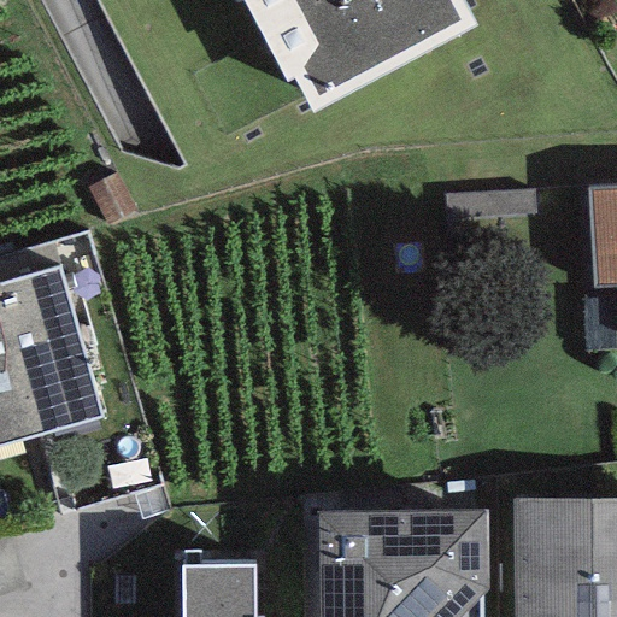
[(462,0),(245,0),(288,82),(294,78),(313,115),(477,28),(462,0)]
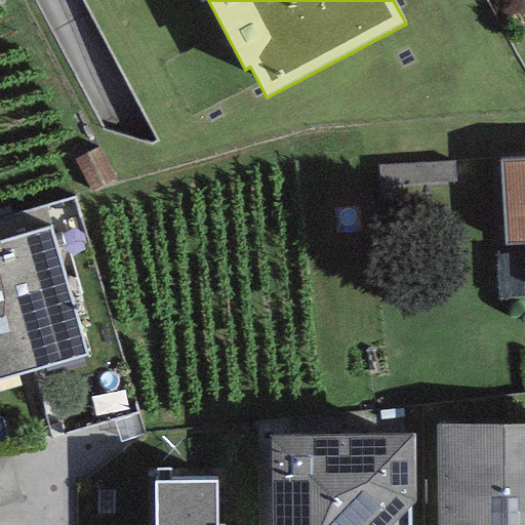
[(524,158),(500,160),(506,243),(524,241),(524,158)]
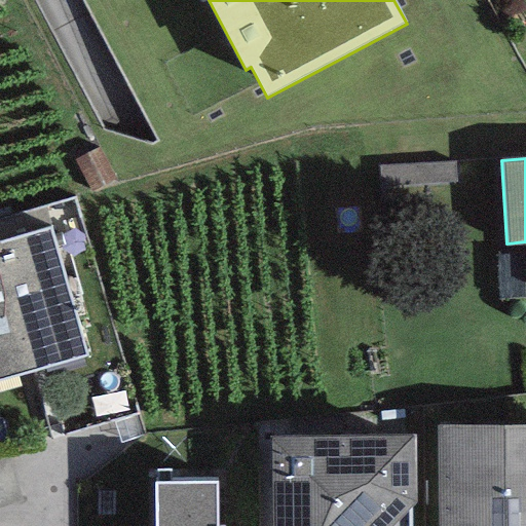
[(0,240),(0,265),(31,371),(85,355),(49,227),(0,240)]
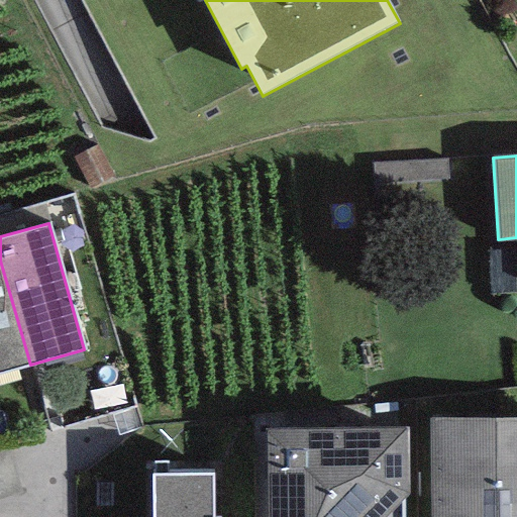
[(0,373),(30,365),(0,261),(0,373)]
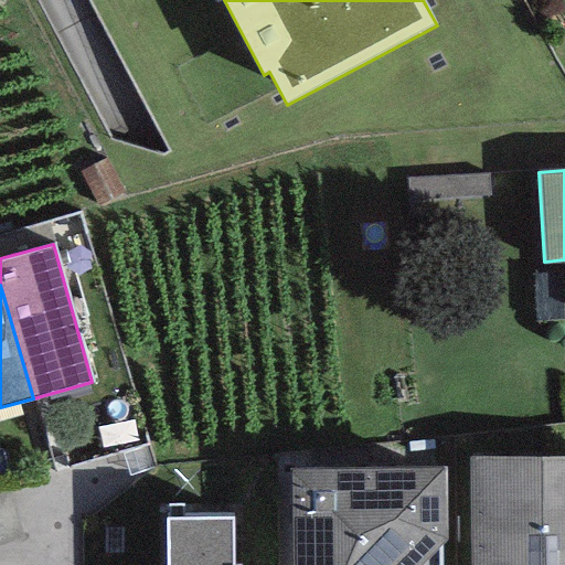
[(564,564),(564,457),(470,459),(471,564),(564,564)]
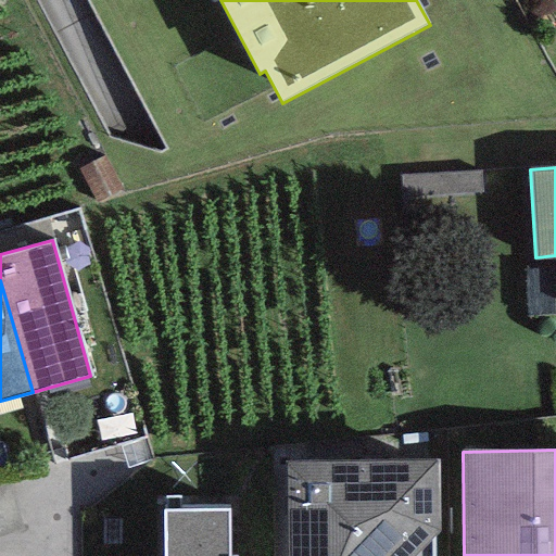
[(436,555),(436,463),(287,465),(287,555),(436,555)]
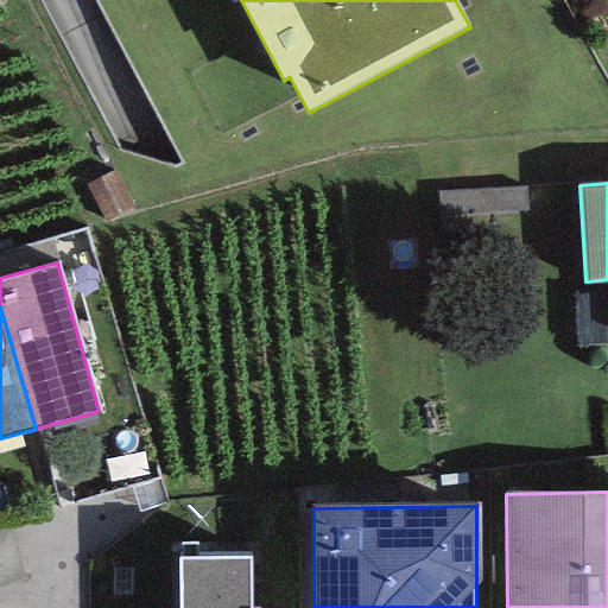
[(249,607),(249,555),(179,556),(179,607),(249,607)]
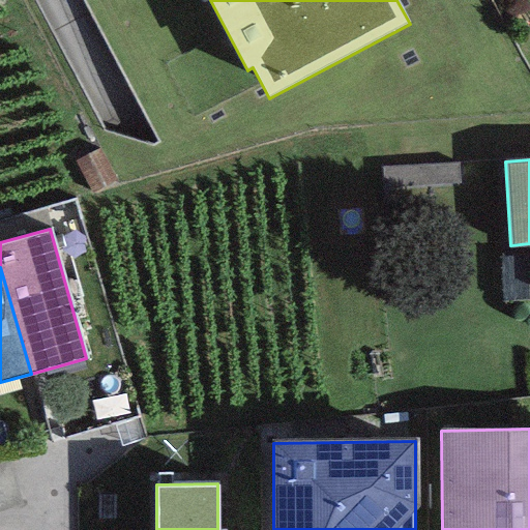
All buildings are outlined.
